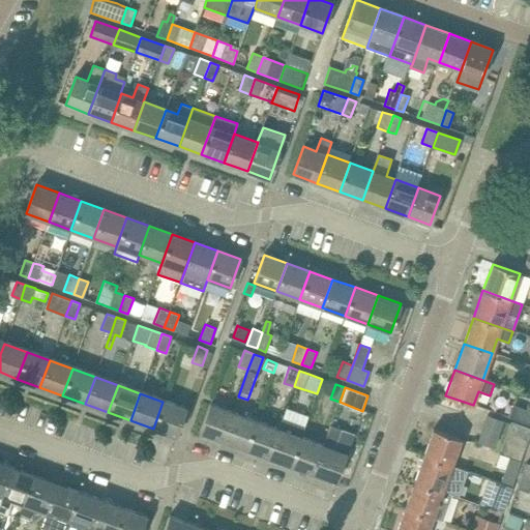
[(163,402),(153,429),(176,437),(185,410),(163,402)]
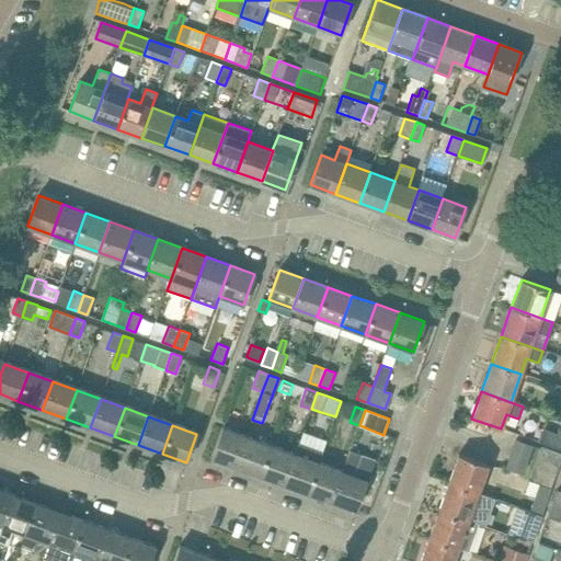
[(212,457),(236,466),(247,436),(222,427),(212,457)]
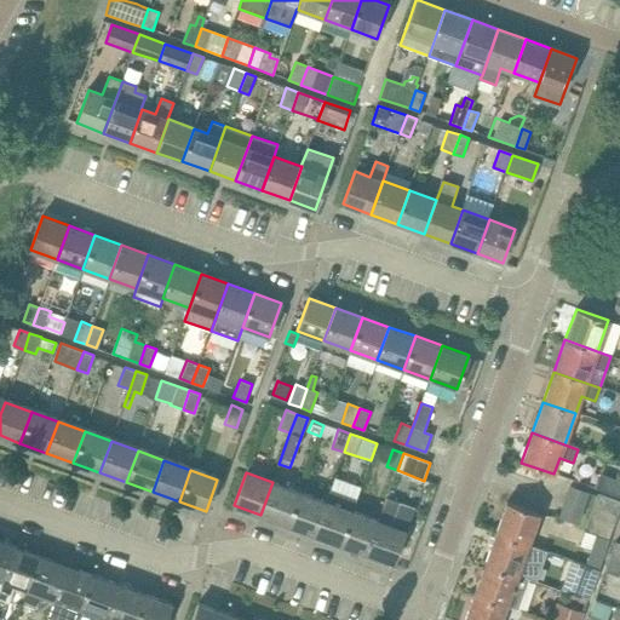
[(595,488),(619,497),(619,476),(616,476),(615,480),(600,474),(595,488)]
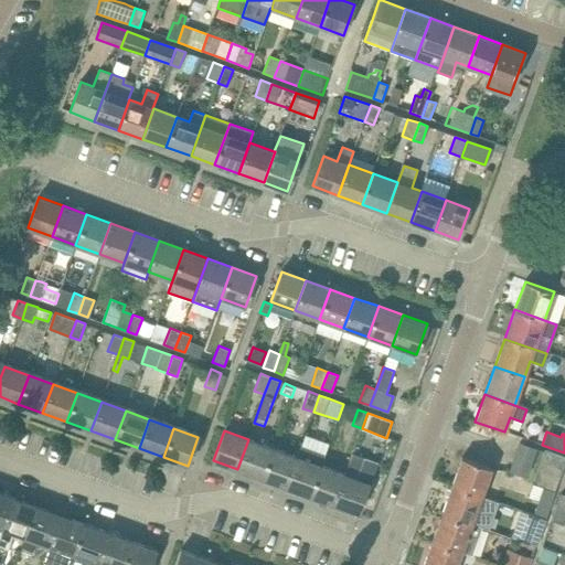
[(237,469),(262,478),(273,448),(248,439),(237,469)]
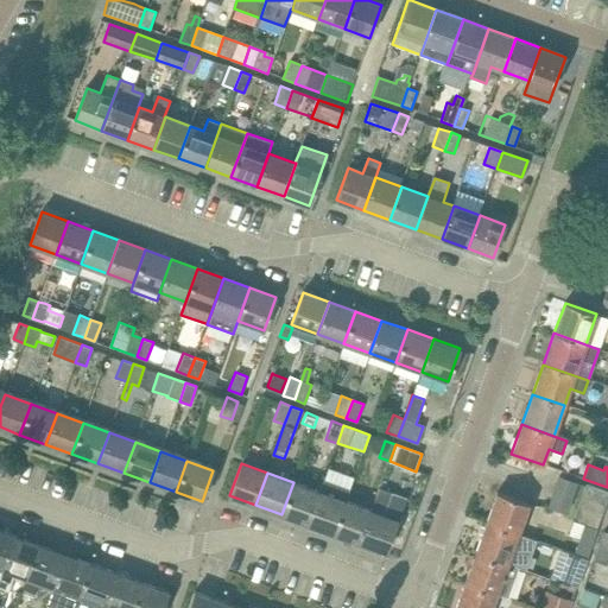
[(549,506),(565,513),(577,483),(559,476),(549,506)]
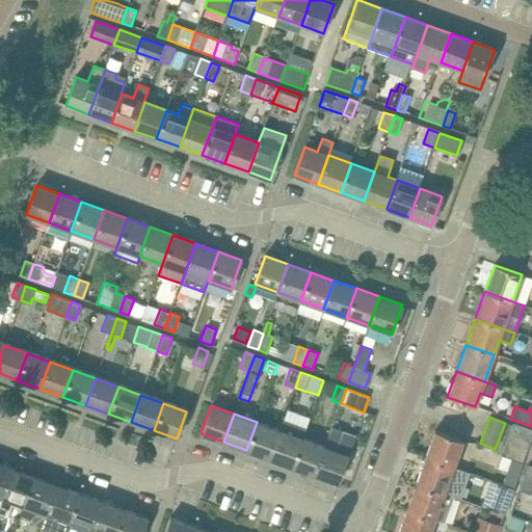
[(269,458),(292,467),(302,439),(306,428),(283,419),(280,430),(269,458)]
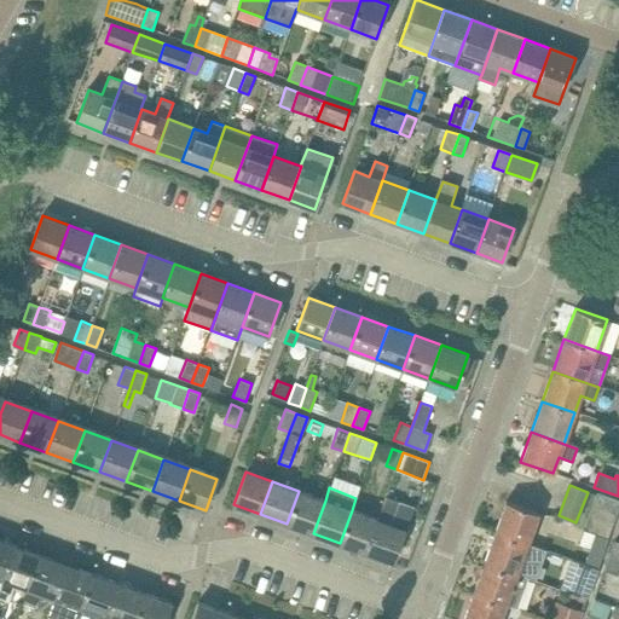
[(287,524),(313,533),(325,501),(299,491),(287,524)]
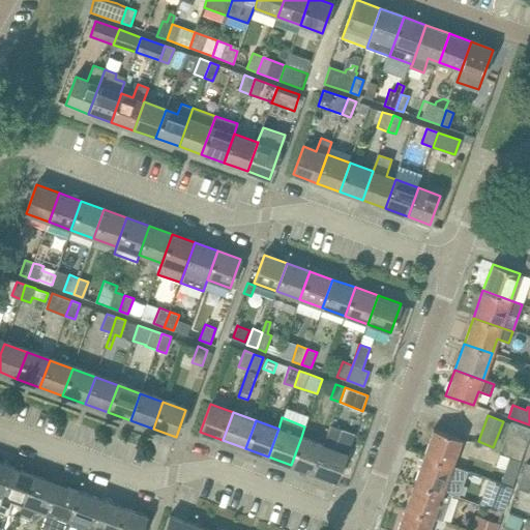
[(529,429),(511,422),(507,434),(528,441),(529,434),(529,429)]
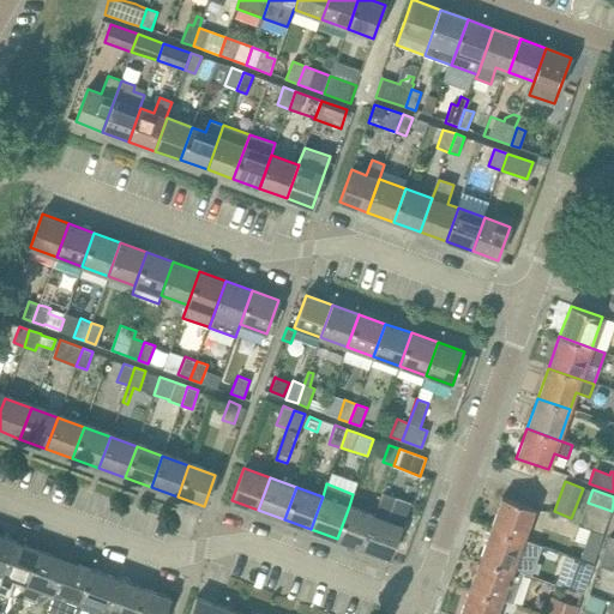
[(375,516),(362,549),(389,559),(402,525),(387,521),(395,500),(383,495),(375,516)]
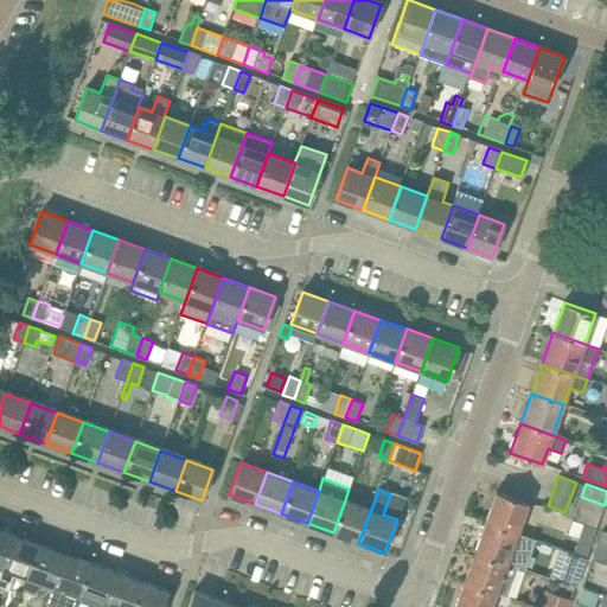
[(496,491),(485,522),(517,532),(528,503),(496,491)]
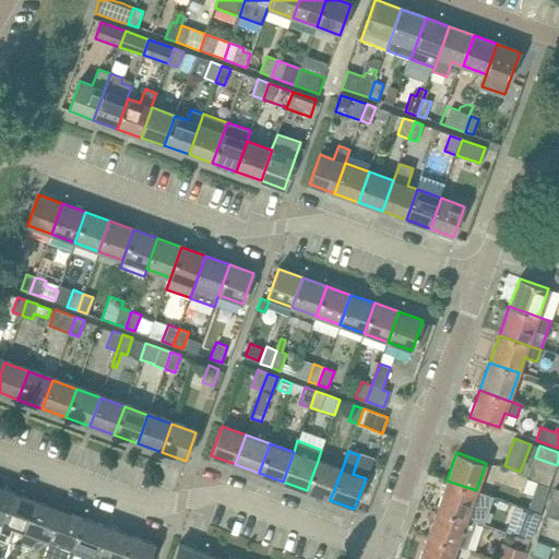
[(535,458),(532,467),(552,475),(557,465),(535,458)]
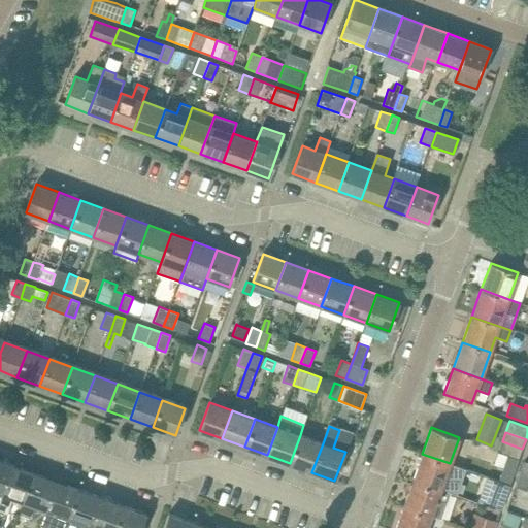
[(290,463),(311,472),(323,443),(300,435),(290,463)]
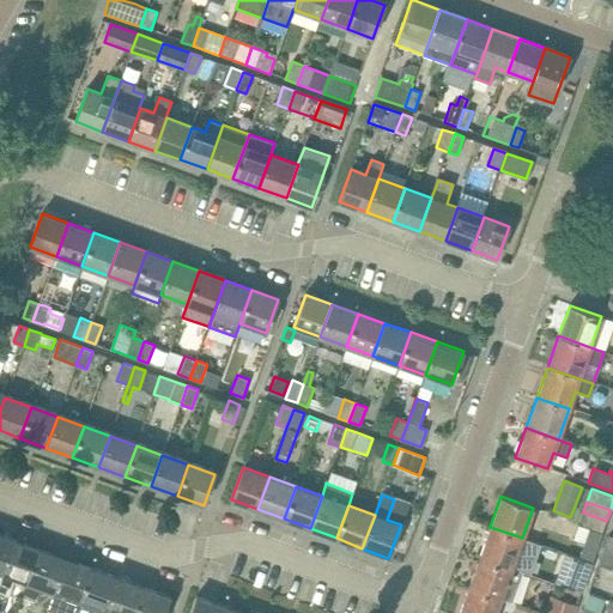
[(583,513),(578,525),(602,534),(606,521),(583,513)]
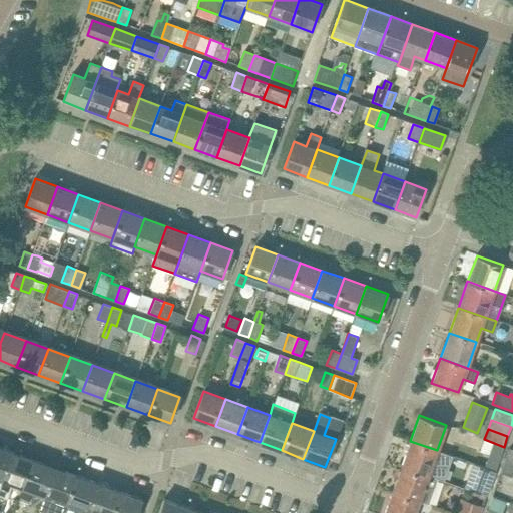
[(490,453),(485,467),(495,471),(504,447),(484,439),(480,449),(490,453)]
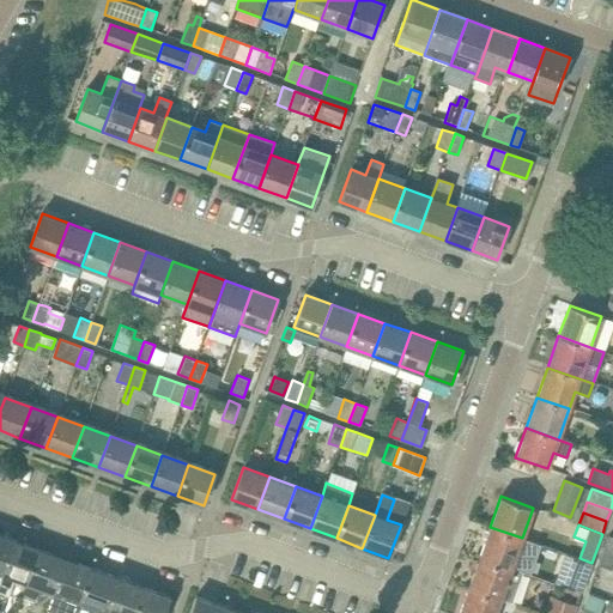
[(490,527),(479,557),(530,575),(540,545),(522,538),(490,527)]
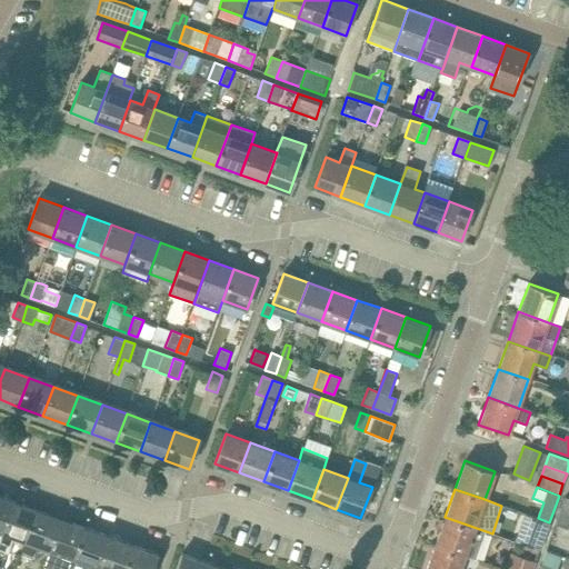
[(0,531),(11,501),(0,496),(0,531)]
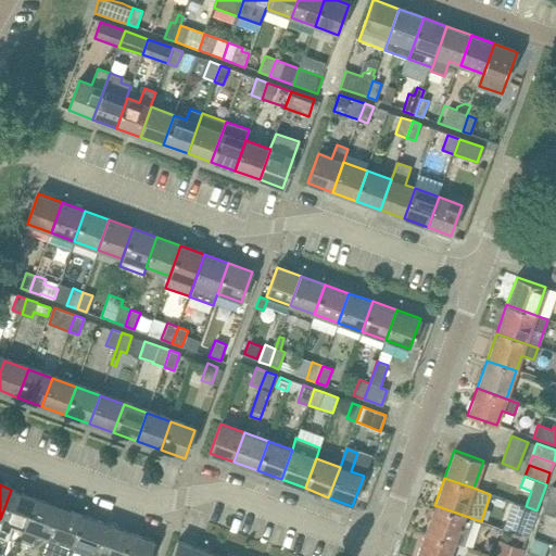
[(542,513),(555,517),(555,516),(555,487),(552,487),(542,513)]
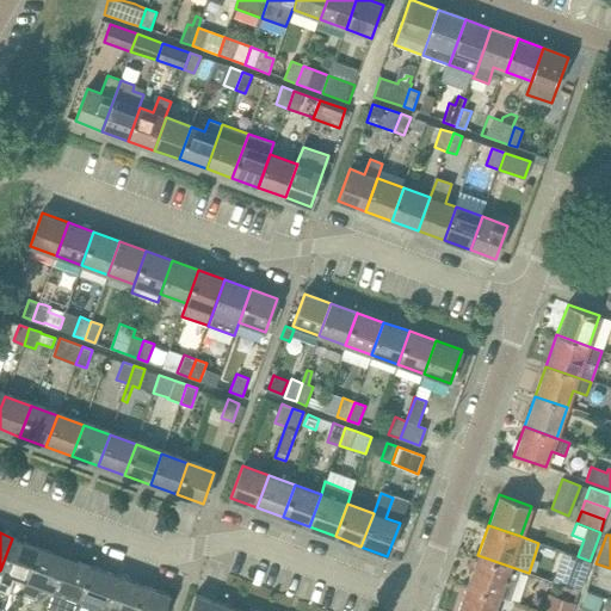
[(14,575),(28,580),(39,548),(12,538),(0,571),(0,590),(7,593),(14,575)]
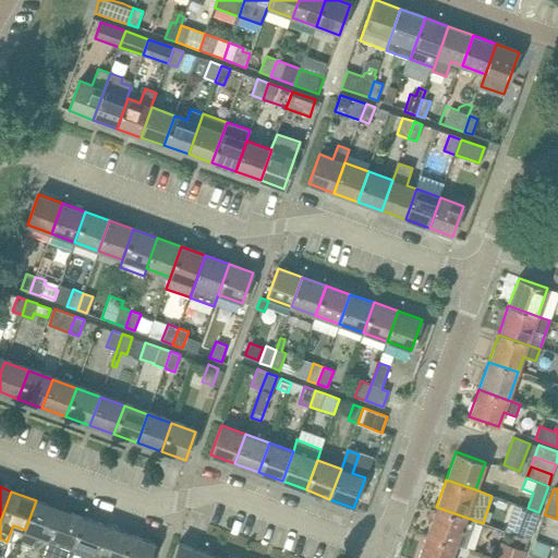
[(43,555),(59,509),(36,500),(25,530),(37,534),(33,547),(44,552),(43,555)]
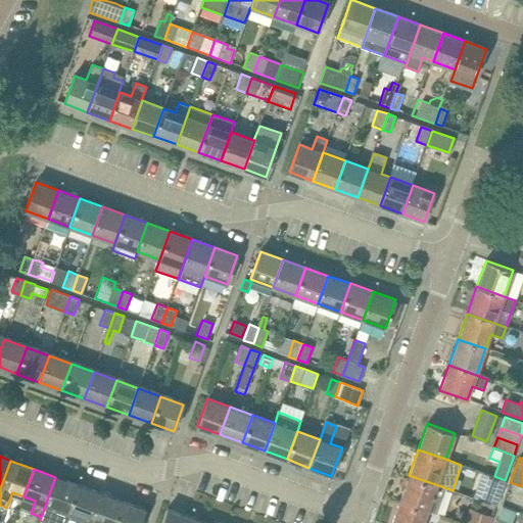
[(495,506),(505,480),(494,476),(488,474),(479,500),(485,502),(495,506)]
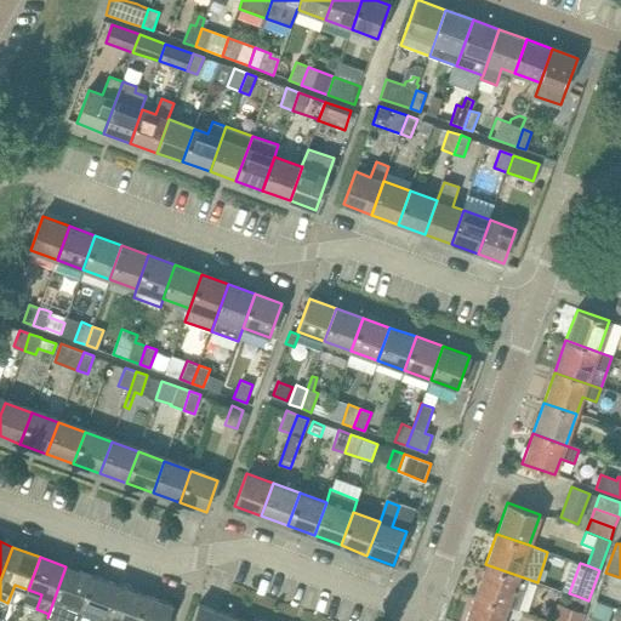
[(474,594),(507,607),(518,610),(529,580),(537,582),(485,564),(474,594)]
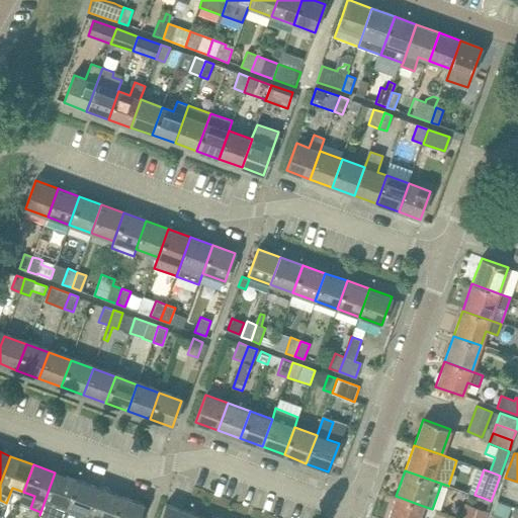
[(52,517),(57,504),(67,508),(77,481),(55,472),(39,515),(48,517),(52,517)]
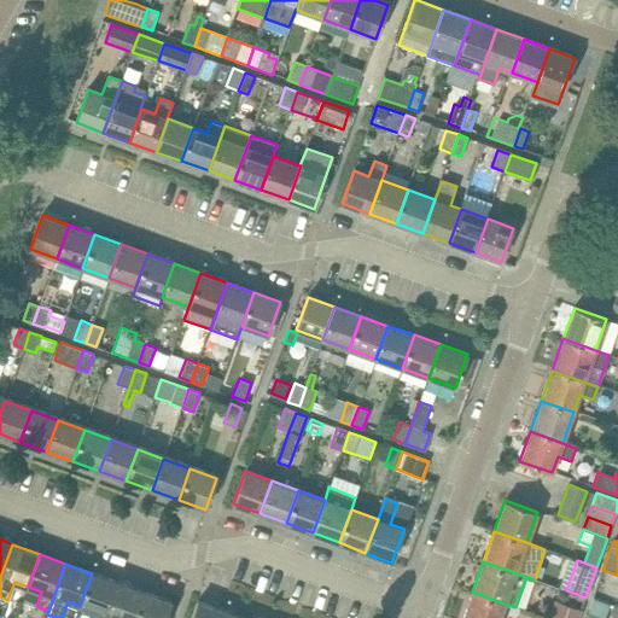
[(80,606),(106,616),(118,583),(92,573),(80,606)]
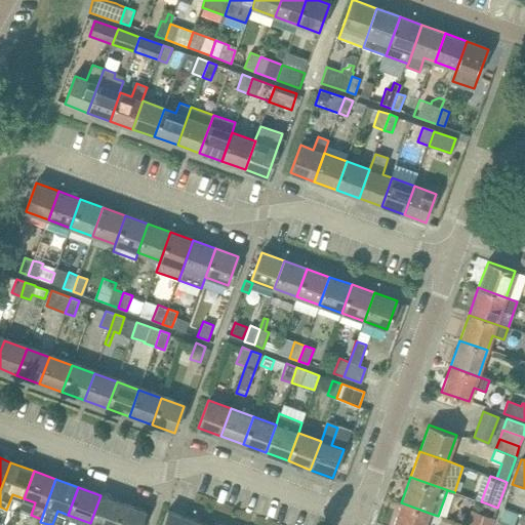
[(90,523),(94,524),(115,524),(123,503),(101,495),(90,523)]
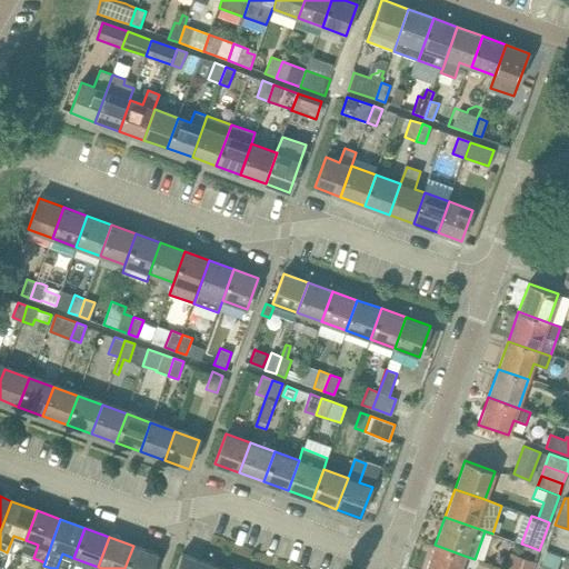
[(435,545),(426,568),(459,568),(465,556),(435,545)]
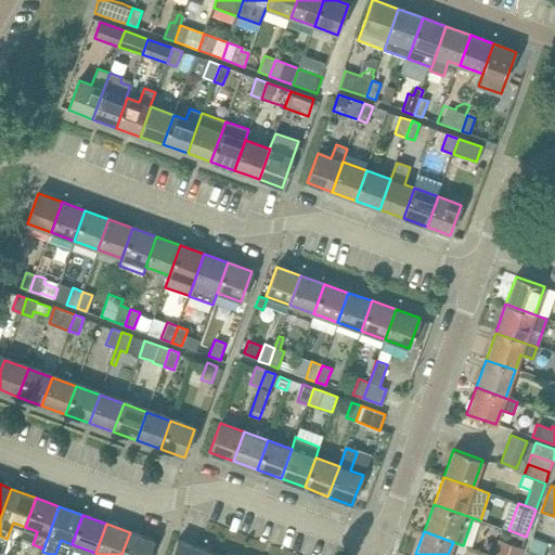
[(130,532),(121,554),(149,554),(154,541),(130,532)]
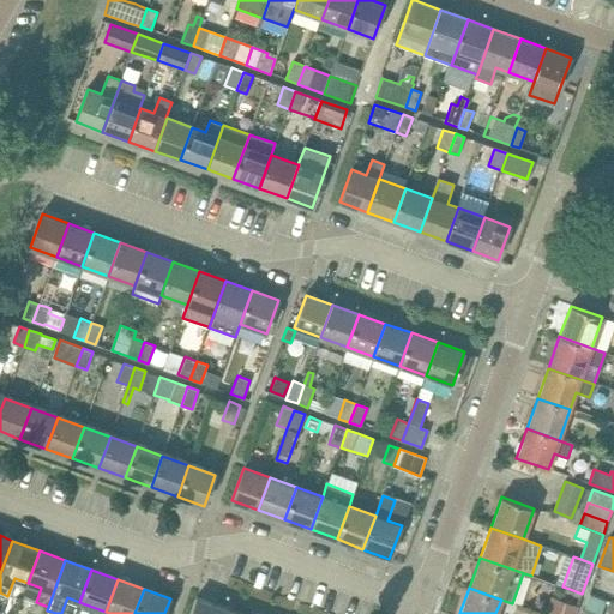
[(589,594),(581,613),(600,613),(606,600),(589,594)]
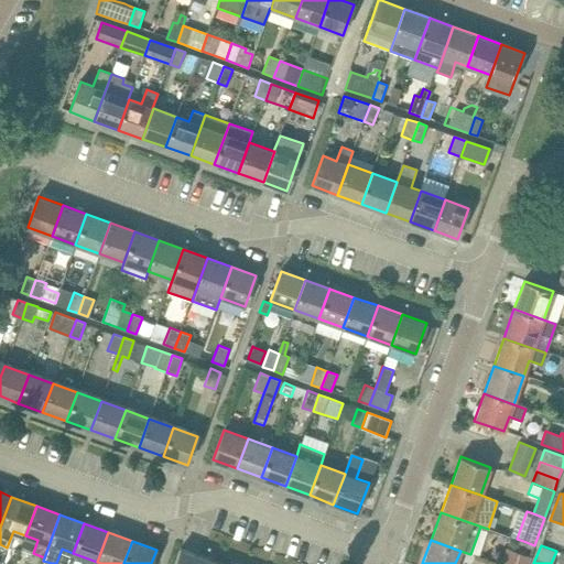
[(507,546),(499,563),(528,563),(531,556),(507,546)]
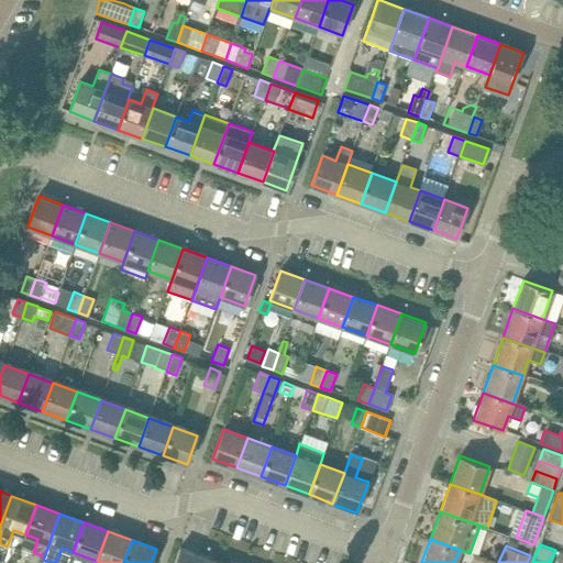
[(201,562),(205,556),(179,548),(174,562),(201,562)]
